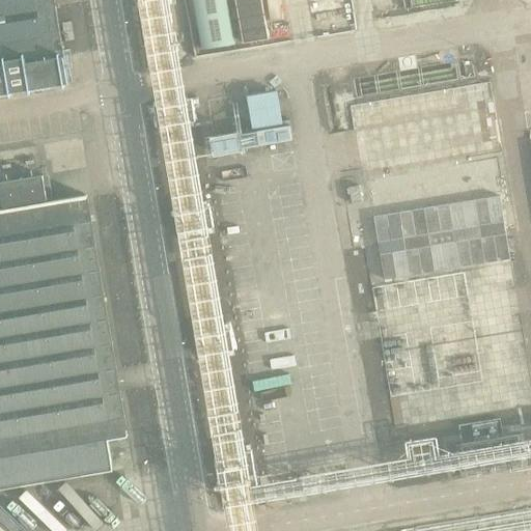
[(0,0),(0,92),(67,82),(54,0),(0,0)]
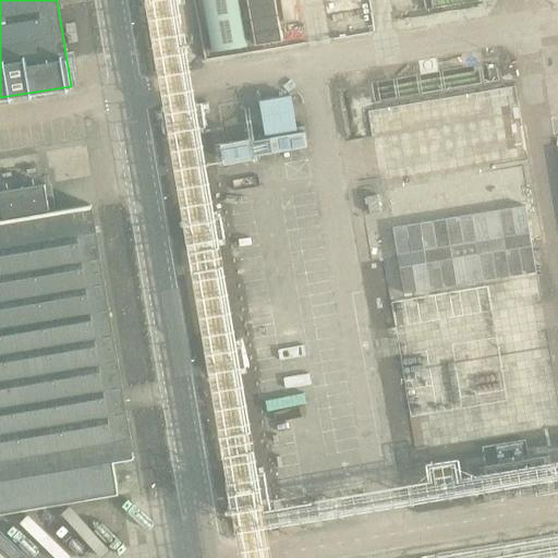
[(203,0),(211,52),(246,47),(239,0),(203,0)]
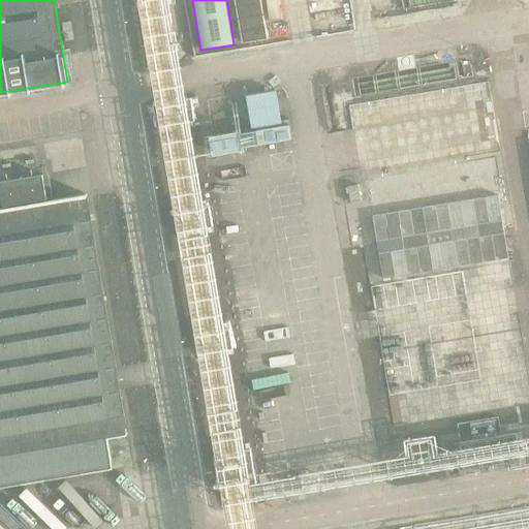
[(235,0),(242,42),(268,38),(260,0),(235,0)]
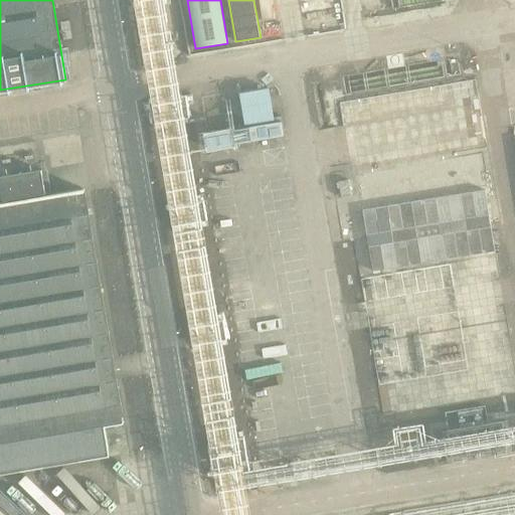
[(271,0),(263,0),(265,18),(273,17),(271,0)]
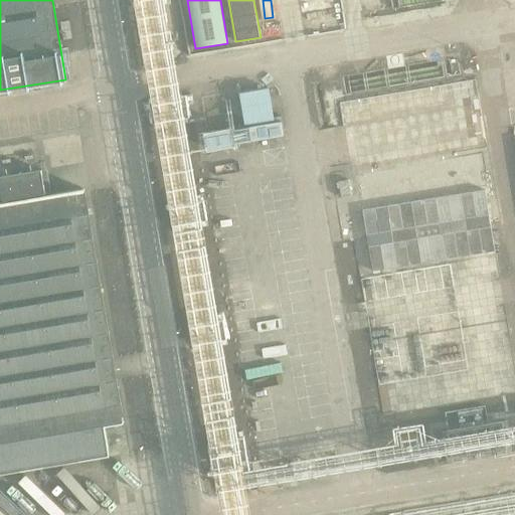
[(444,0),(390,0),(392,8),(444,0)]
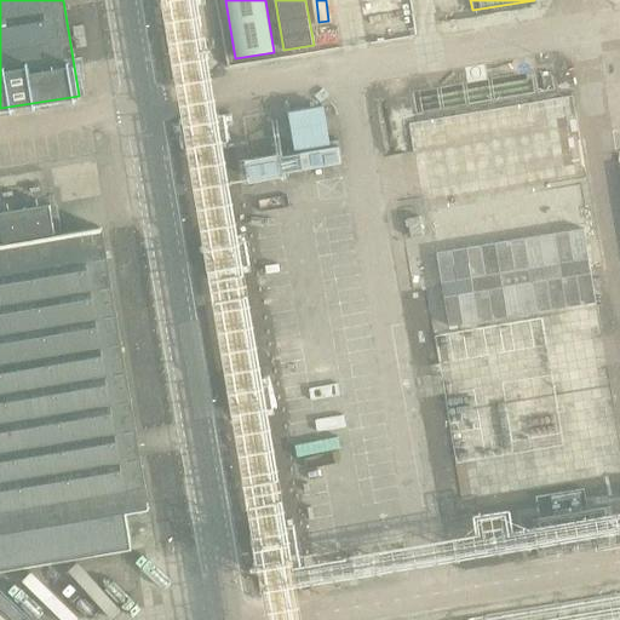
[(282,150),(247,158),(252,179),(343,162),(339,143),(334,144),(326,103),(291,110),(298,153),(282,156),(282,150)]
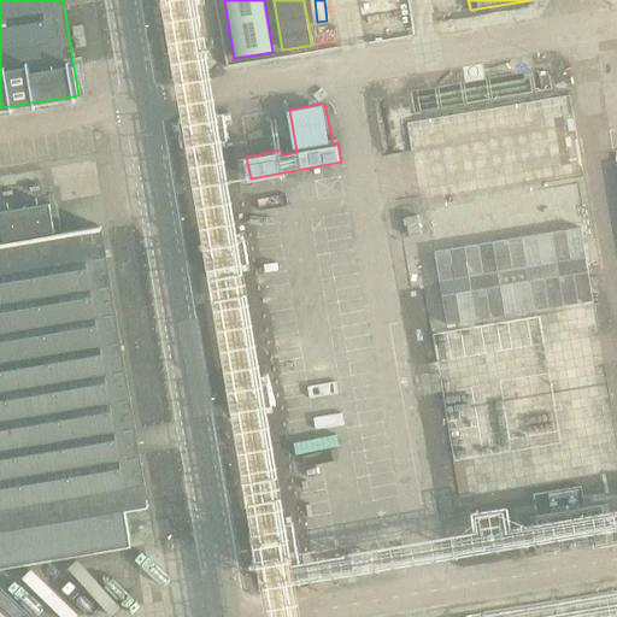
[(0,156),(0,205),(105,187),(95,139),(0,156)]
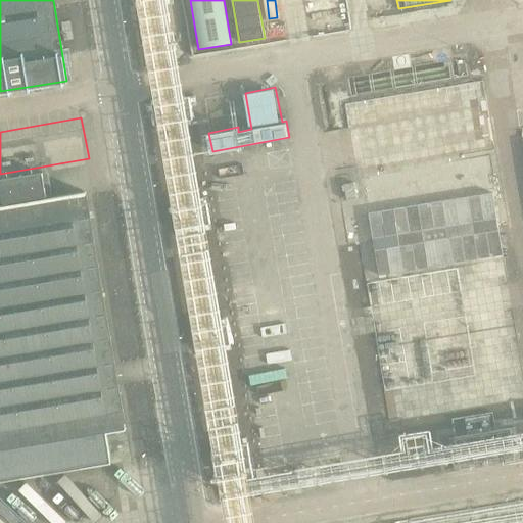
[(489,158),(366,174),(374,240),(498,224),(489,158)]
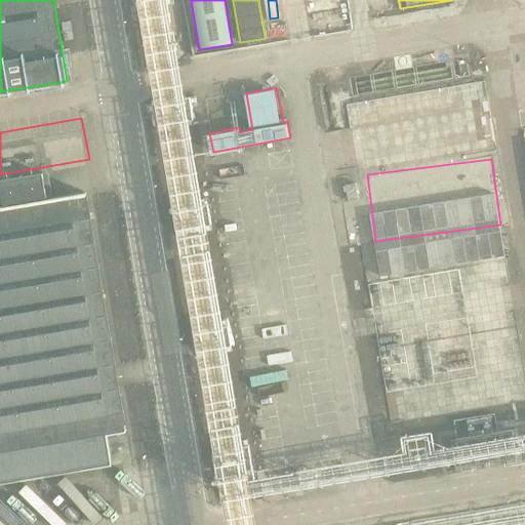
[(0,180),(0,189),(3,206),(47,199),(43,173),(0,180)]
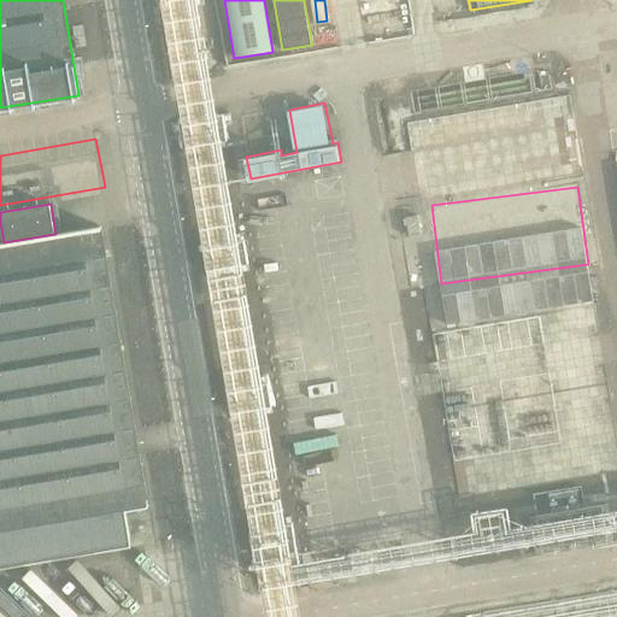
[(101,227),(0,242),(0,566),(131,546),(127,510),(148,505),(101,227)]
